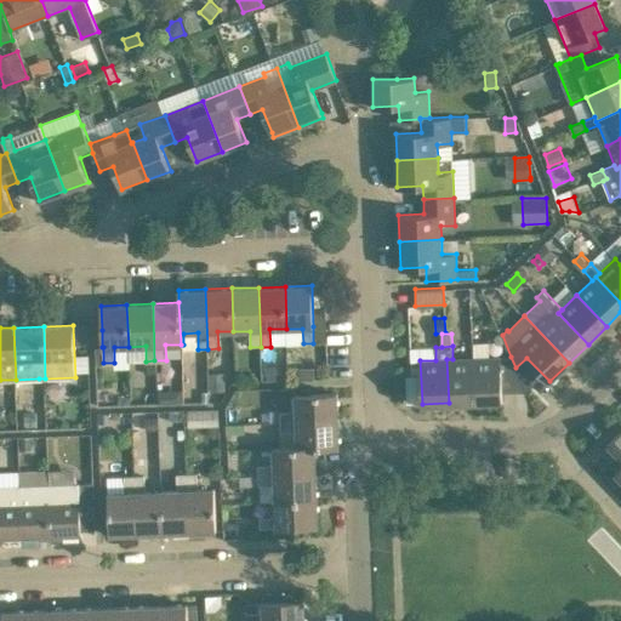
[(87,352),(74,353),(75,377),(89,376),(87,352)]
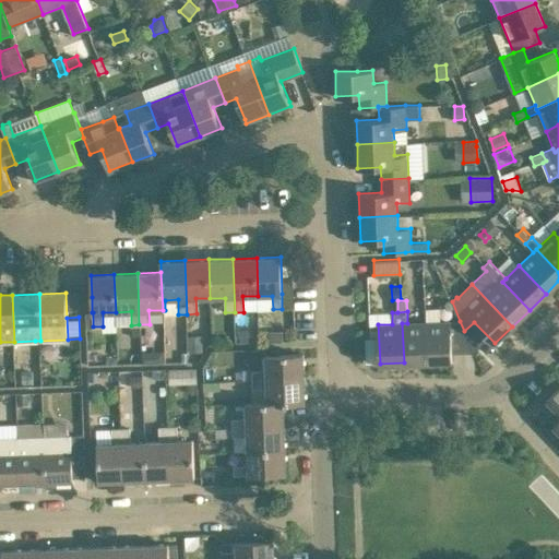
[(427,361),(452,360),(451,332),(464,331),(460,321),(426,322),(427,361)]
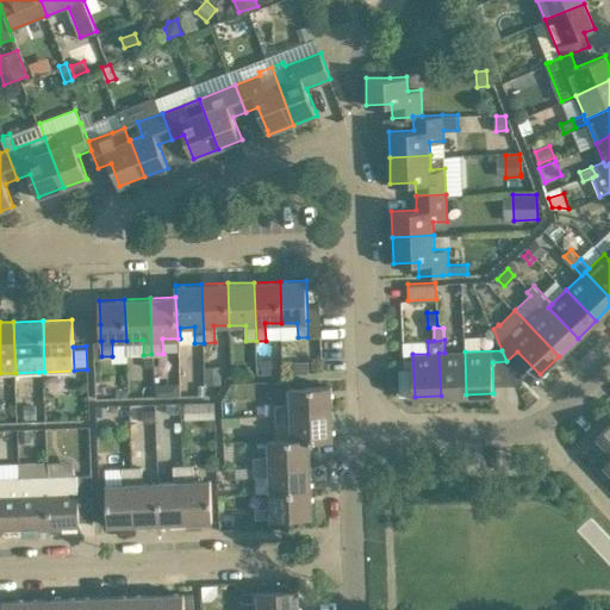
[(465,352),(444,353),(439,353),(441,396),(466,394),(465,352)]
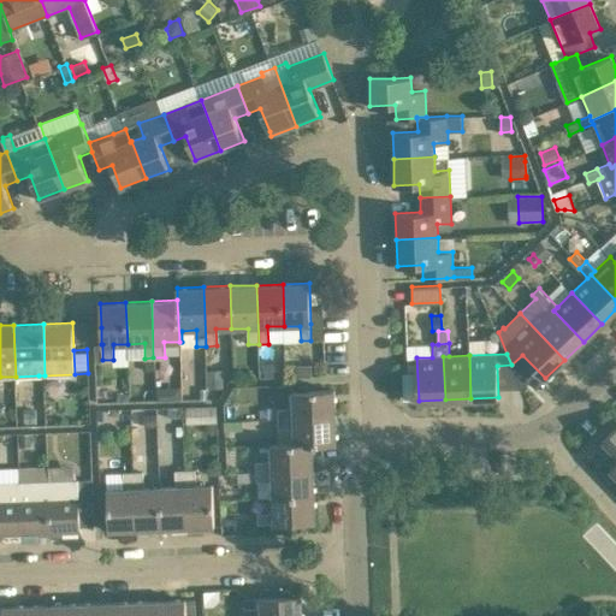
[(207,369),(208,388),(224,388),(223,368),(207,369)]
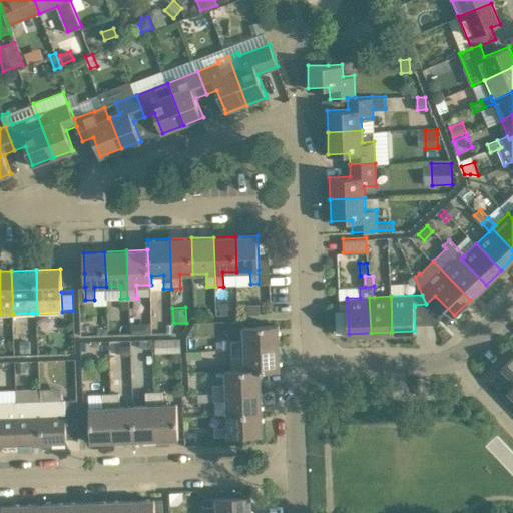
[(202,333),(225,331),(224,320),(201,321),(202,333)]
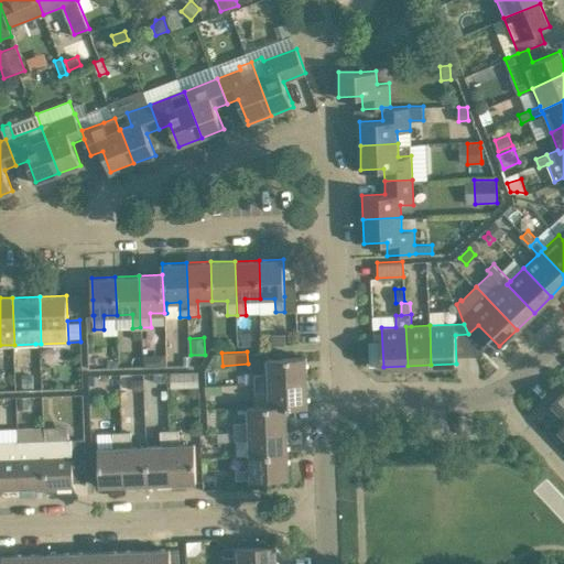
[(253,383),(307,381),(306,356),(284,357),(267,357),(268,373),(245,375),(245,381),(253,381),(253,383)]
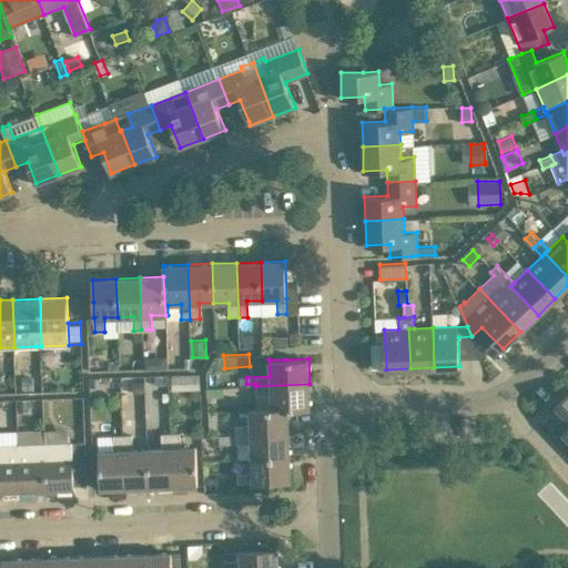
[(172,391),(192,389),(201,389),(200,374),(171,375),(172,391)]
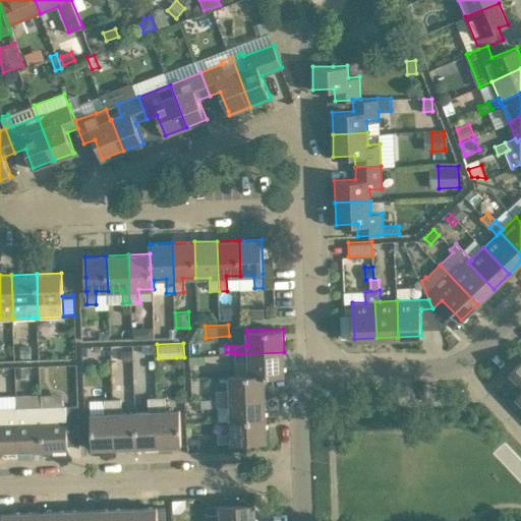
[(143,344),(143,352),(154,352),(154,344),(143,344)]
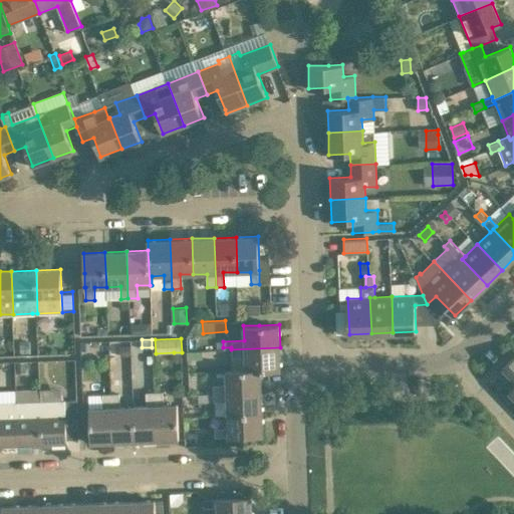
[(30,341),(20,341),(20,352),(30,352),(30,341)]
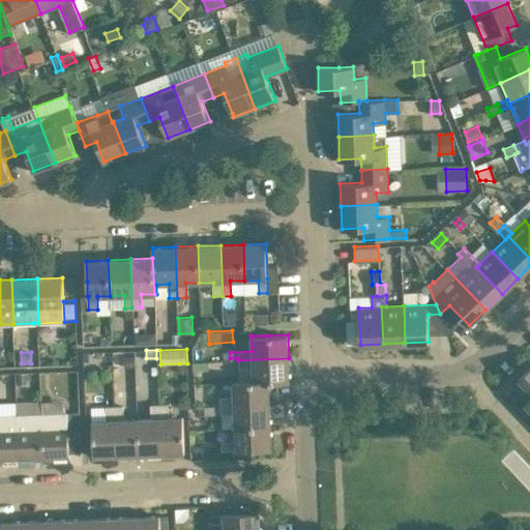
[(124,357),(124,365),(134,365),(134,357),(124,357)]
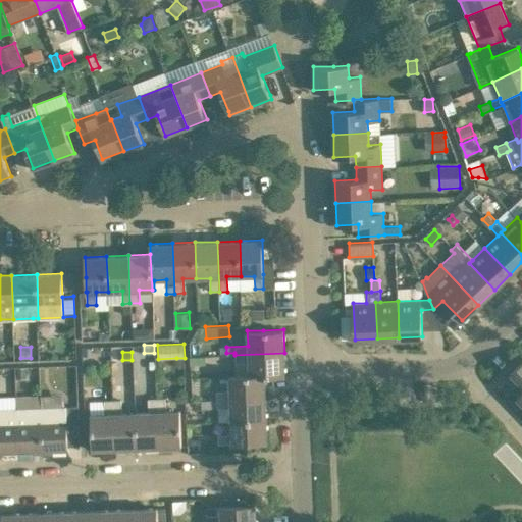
[(285,375),(284,353),(235,355),(235,363),(248,362),(249,375),(228,376),(229,378),(265,376),(285,375)]
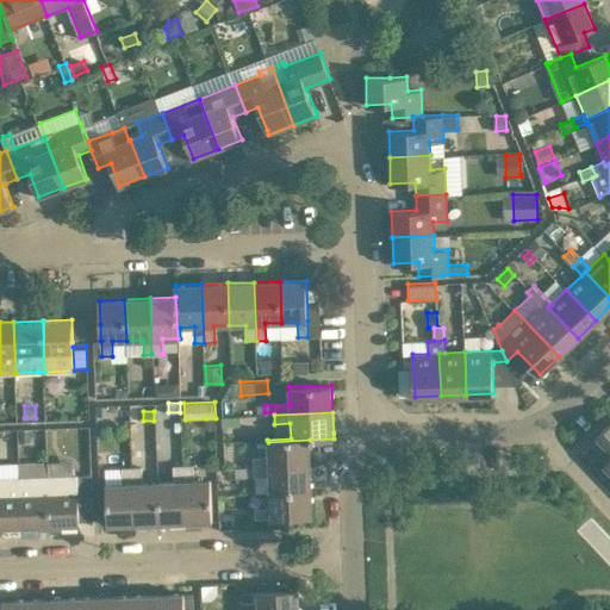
[(609,423),(597,435),(609,449),(609,423)]
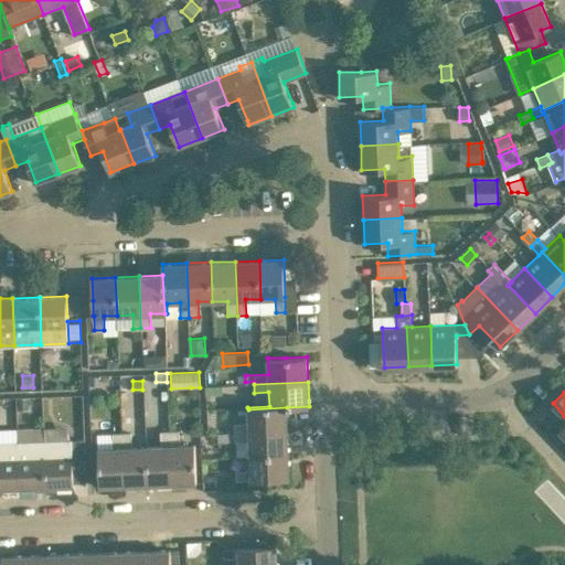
[(29,409),(28,397),(18,397),(18,409),(29,409)]
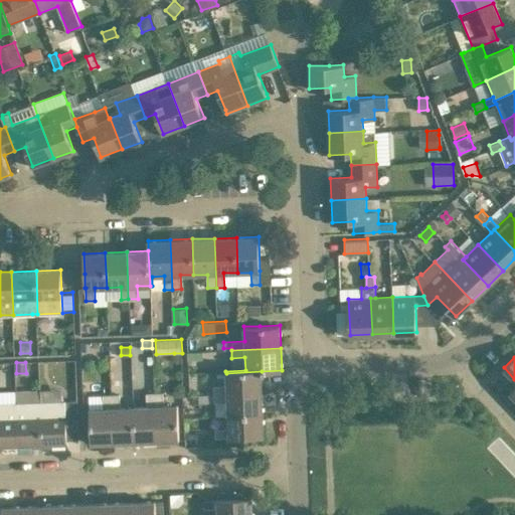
[(213,386),(214,395),(263,393),(262,371),(226,373),(226,385),(213,386)]
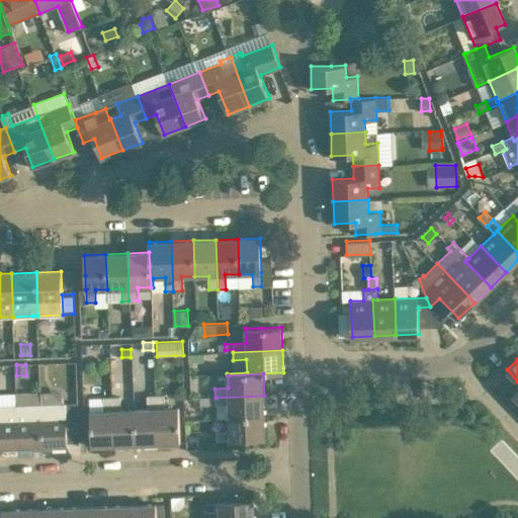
[(0,448),(18,448),(16,405),(16,393),(0,393),(0,448)]
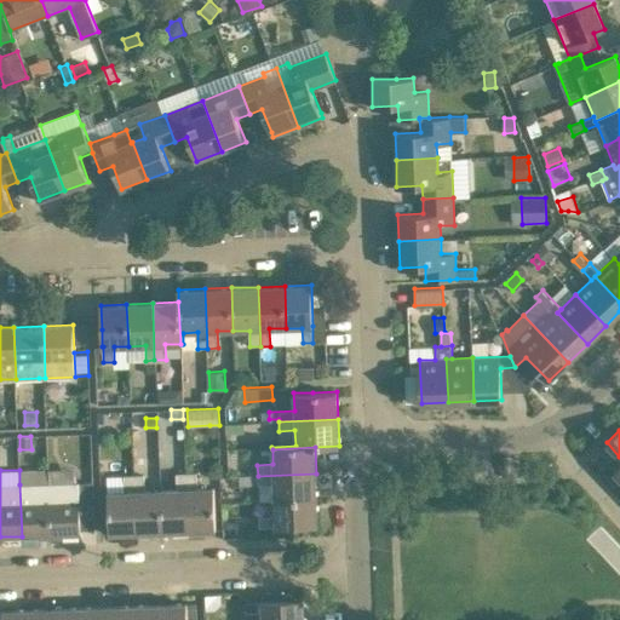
[(162,532),(189,530),(187,472),(176,474),(177,489),(161,489),(162,532)]
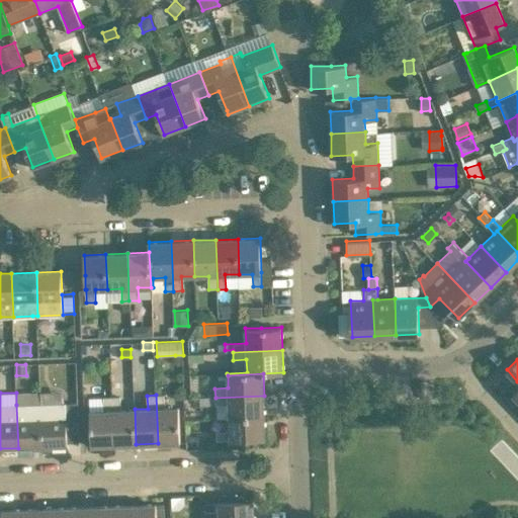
[(165,395),(156,395),(158,443),(180,442),(179,407),(165,408),(165,395)]
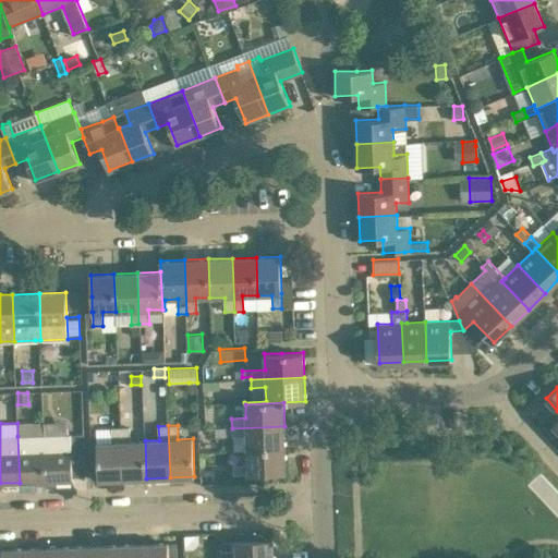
[(284,426),(232,428),(232,436),(245,436),(246,451),(284,449),(284,426)]
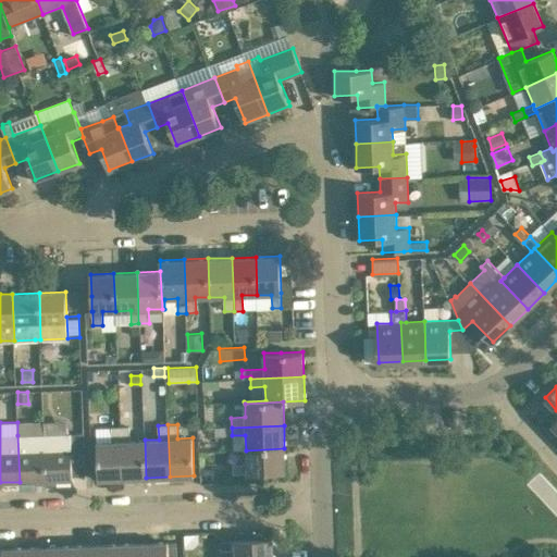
[(97,442),(98,457),(98,479),(122,479),(120,426),(112,426),(112,441),(97,442)]
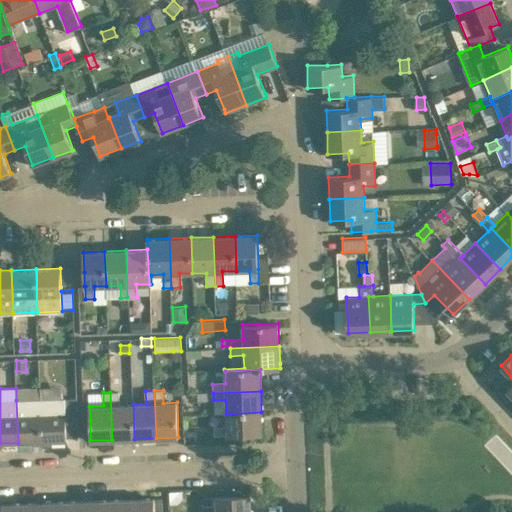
[(112,440),(134,439),(133,404),(120,404),(119,392),(110,392),(112,440)]
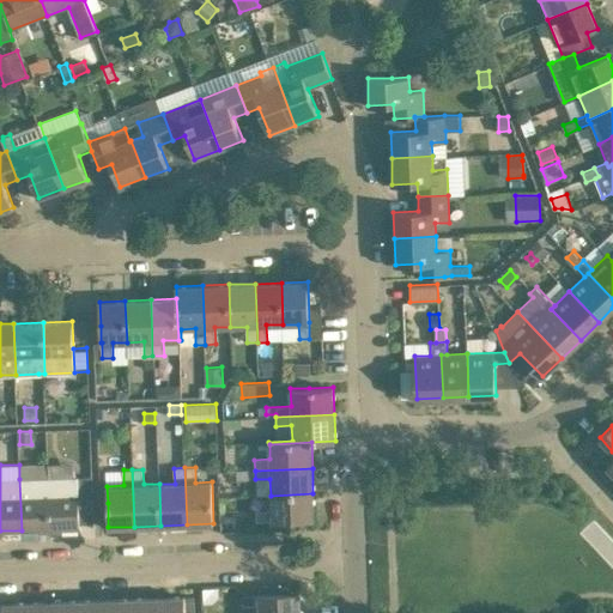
[(49,478),(52,529),(80,528),(78,477),(49,478)]
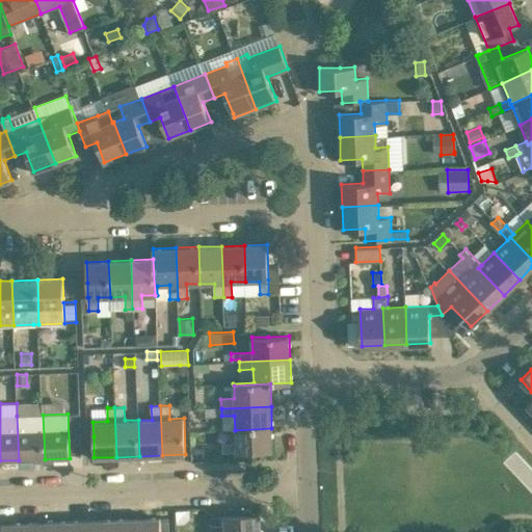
[(19,460),(45,459),(43,415),(17,416),(19,460)]
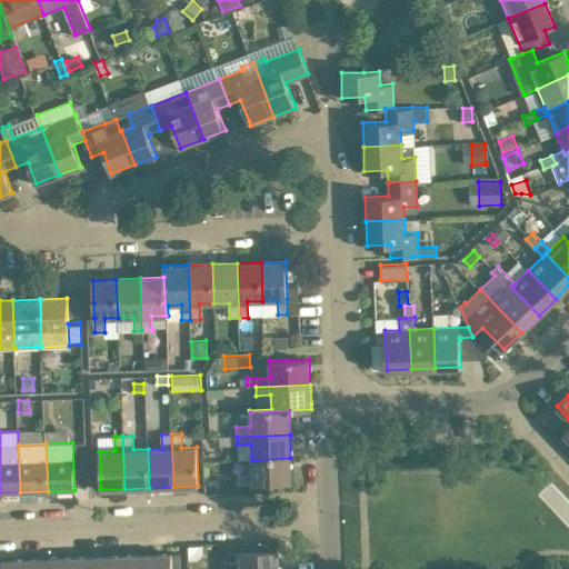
[(251,473),(238,473),(238,483),(253,482),(253,483),(291,482),(290,458),(251,460),(251,473)]
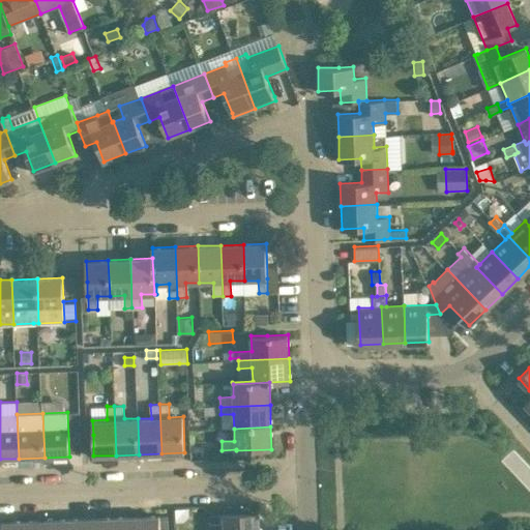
[(188,507),(175,508),(176,521),(183,521),(189,516),(188,507)]
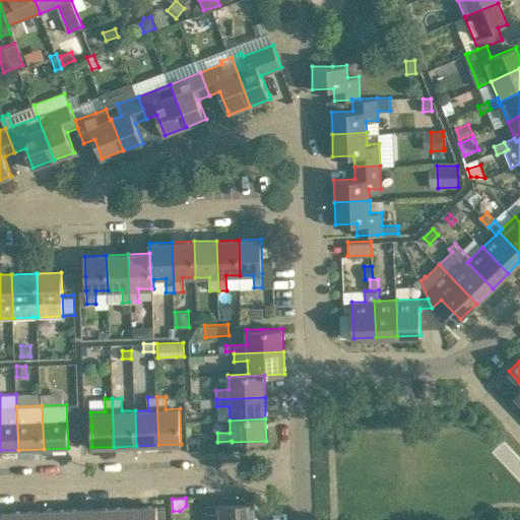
[(206,505),(206,513),(219,513),(218,519),(255,519),(255,502),(219,503),(219,504),(206,505)]
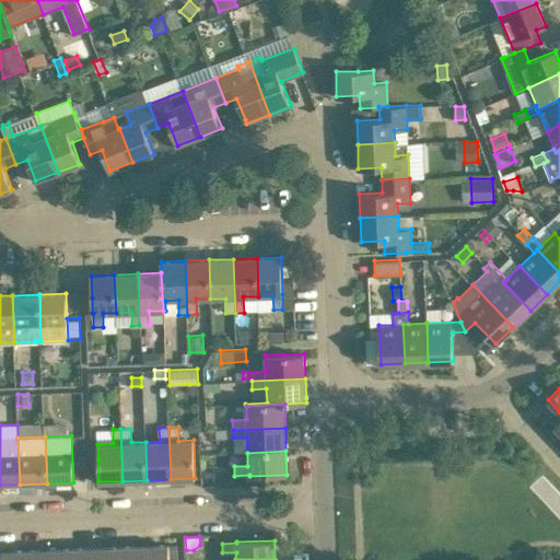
[(146,546),(146,559),(170,559),(168,545),(146,546)]
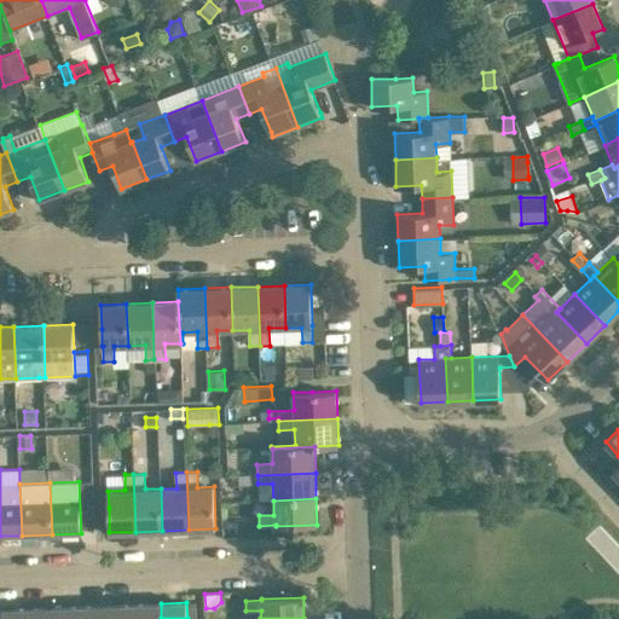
[(161,618),(161,603),(134,605),(134,618),(161,618)]
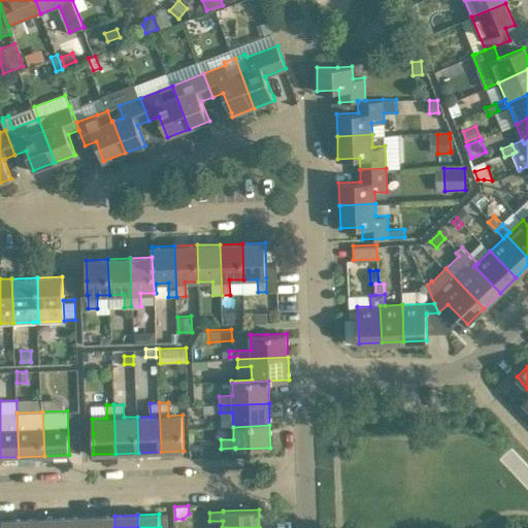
[(92,527),(92,516),(69,517),(69,527),(92,527)]
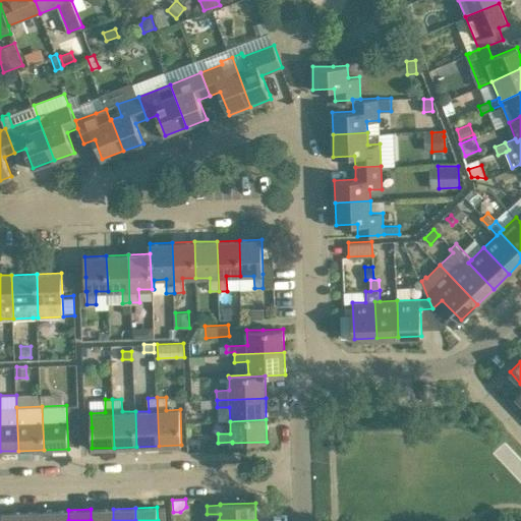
[(113,520),(113,509),(91,509),(91,520),(113,520)]
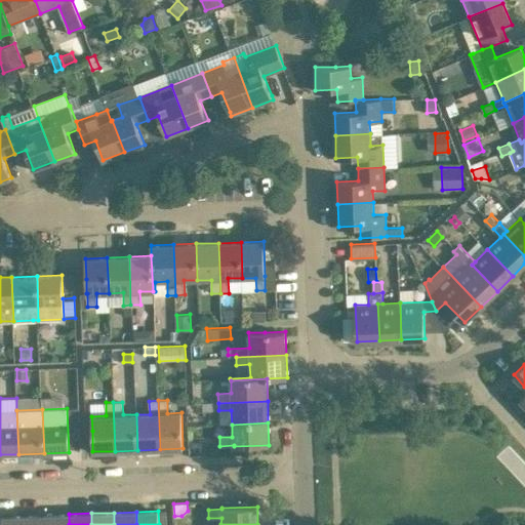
[(69,524),(69,514),(46,515),(46,524),(69,524)]
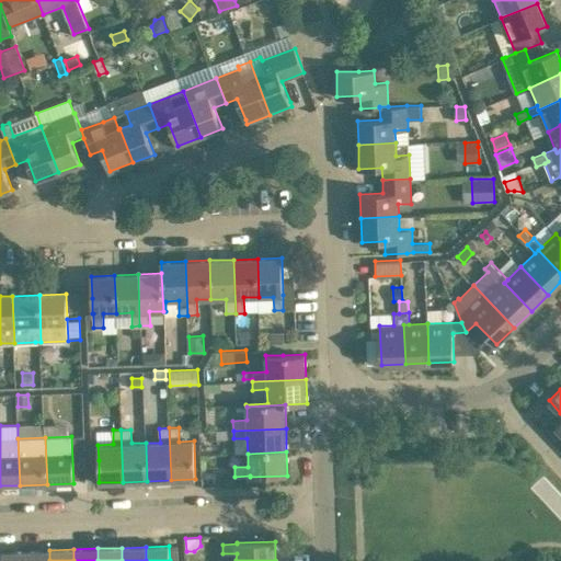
[(49,560),(49,550),(25,551),(25,560),(49,560)]
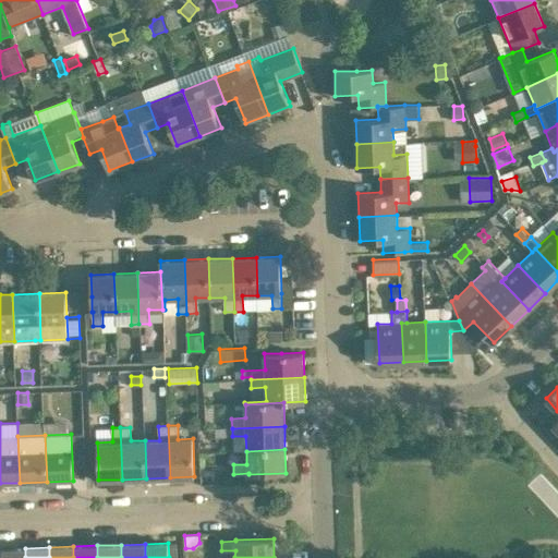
[(1,549),(1,557),(25,557),(25,548),(1,549)]
